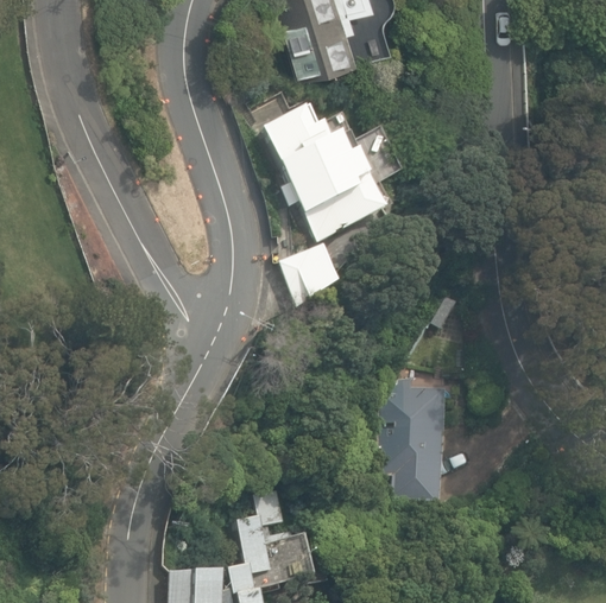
[(288,0),(289,2),(277,6),(300,76),(354,59),(390,48),(382,20),(383,17),(390,6),(392,0),(288,0)]
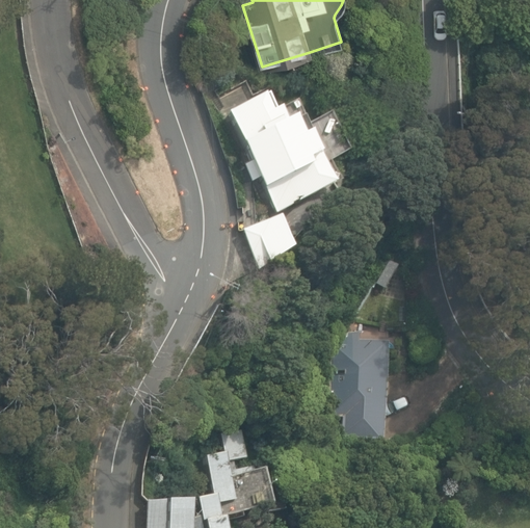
[(231,111),(277,210),(336,182),(302,114),(284,124),(268,93),(231,111)]
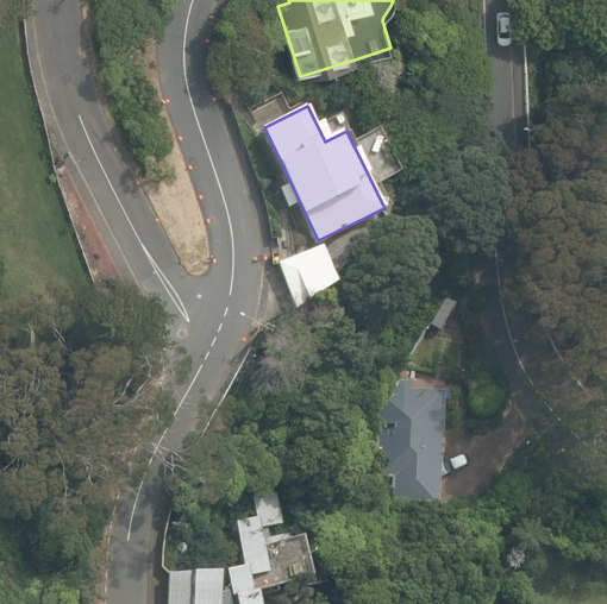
[(281,259),(296,307),(337,281),(324,244),(281,259)]
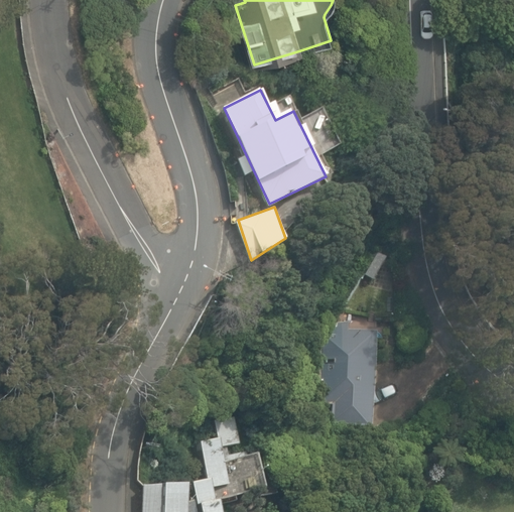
[(339,422),(371,424),(377,329),(337,327),(333,396),(340,396),(339,422)]
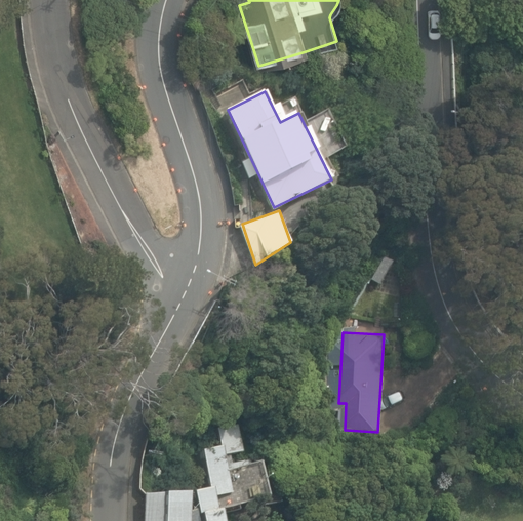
[(223,520),(220,507),(265,498),(257,464),(227,470),(224,453),(245,449),(239,421),(218,425),(222,444),(202,448),(210,487),(193,490),(197,510),(190,511),(191,492),(148,491),(147,520),(223,520)]
